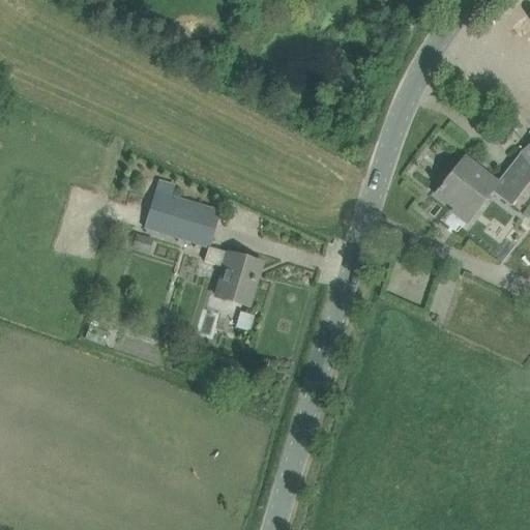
[(506,206),(529,174),(529,146),(520,154),(497,183),(466,158),(443,187),(442,186),(438,190),(439,192),(436,196),(454,210),(451,212),(468,226),(492,195),(506,206)]
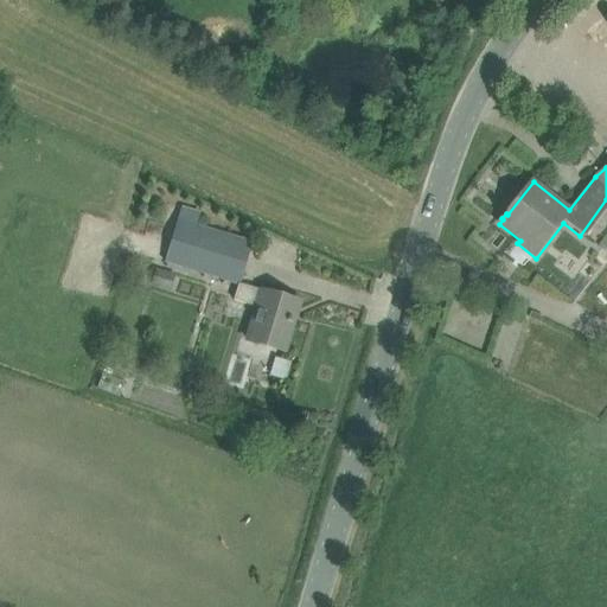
[(234,301),(256,308),(247,342),(283,352),(294,321),(289,319),(294,301),(272,294),(241,285),(253,243),(196,227),(200,212),(180,206),(164,261),(238,283),(234,301)]
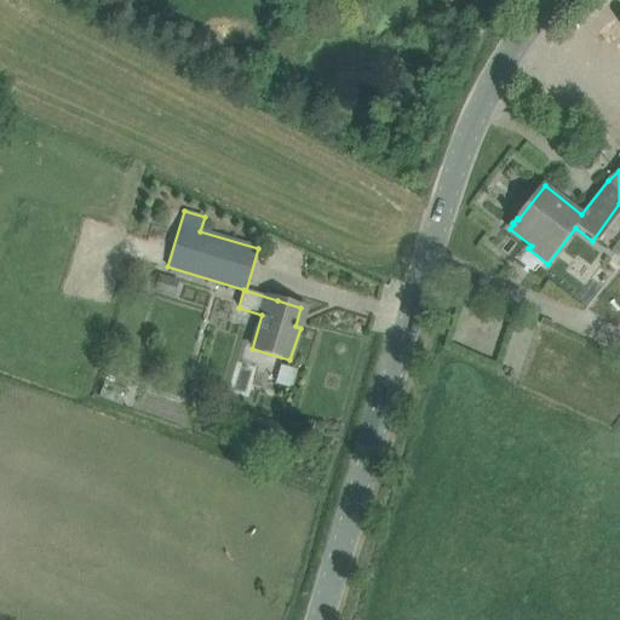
[(171,298),(177,281),(160,276),(154,292),(171,298)]
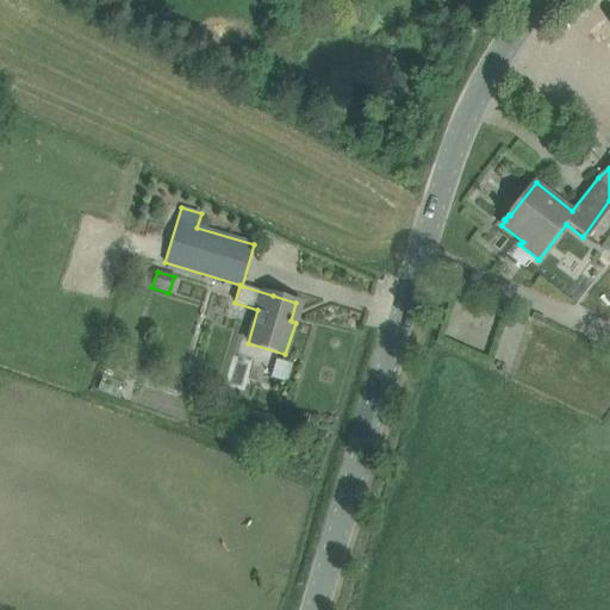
[(273,384),(280,363),(263,356),(255,377),(273,384)]
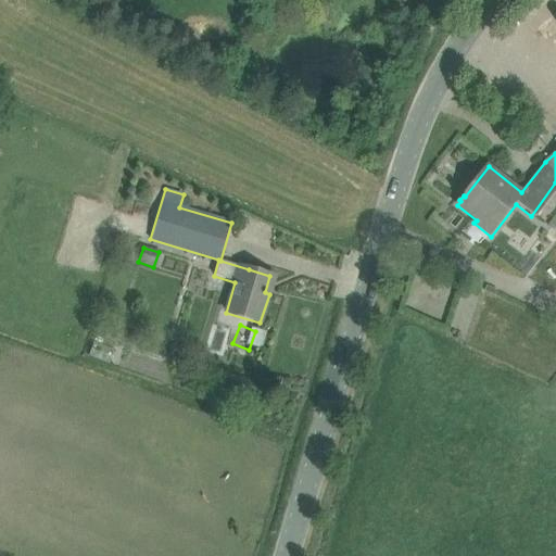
[(114,351),(93,343),(88,357),(110,364),(114,351)]
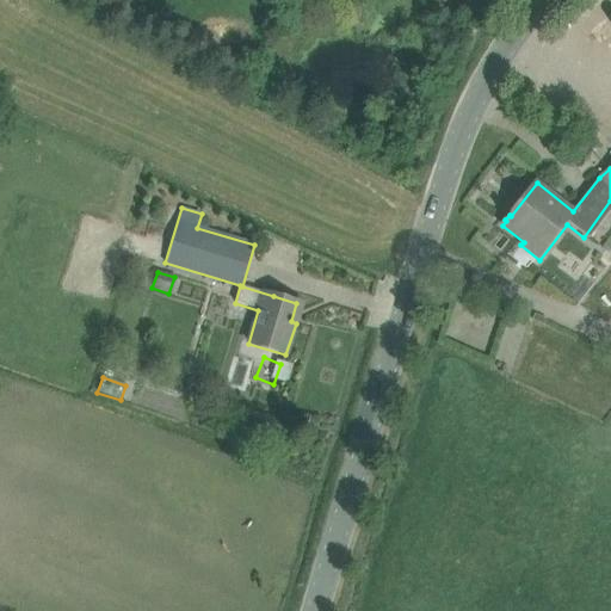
All buildings are outlined.
